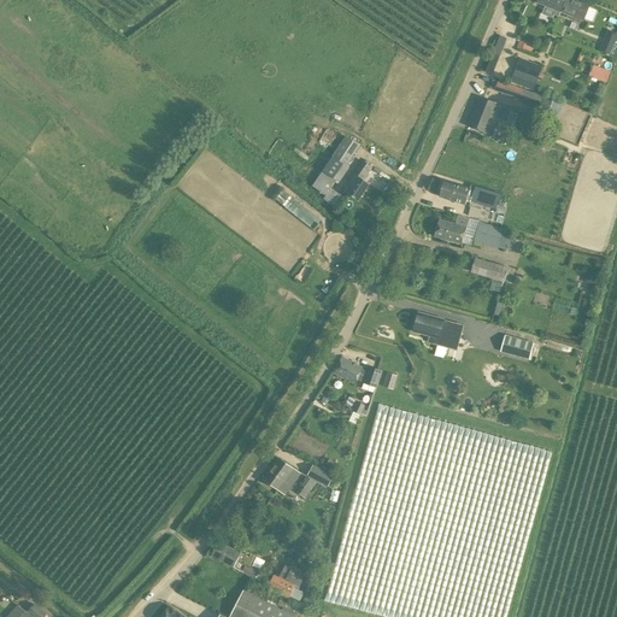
[(538,0),(536,4),(560,12),(565,0),(538,0)]
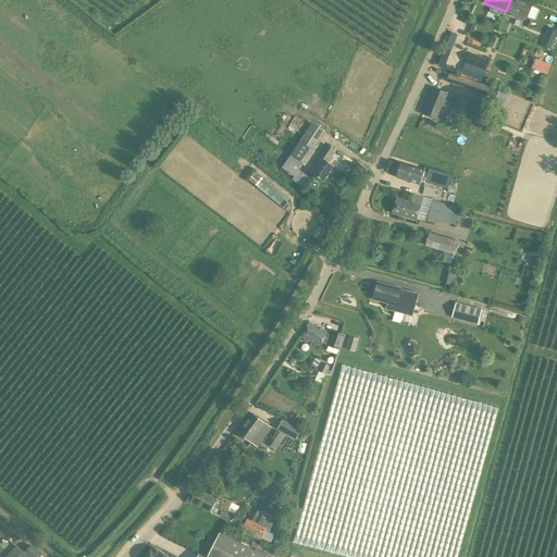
[(510,0),(506,11),(517,15),(516,19),(523,22),(525,19),(527,20),(532,4),(520,0),(510,0)]
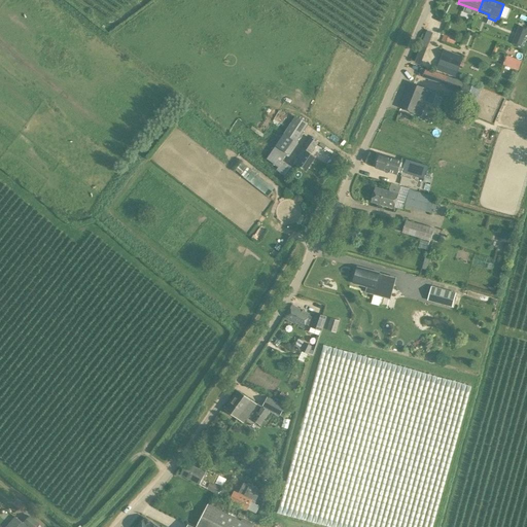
[(446,31),(444,38),(455,42),(457,35),(446,31)]
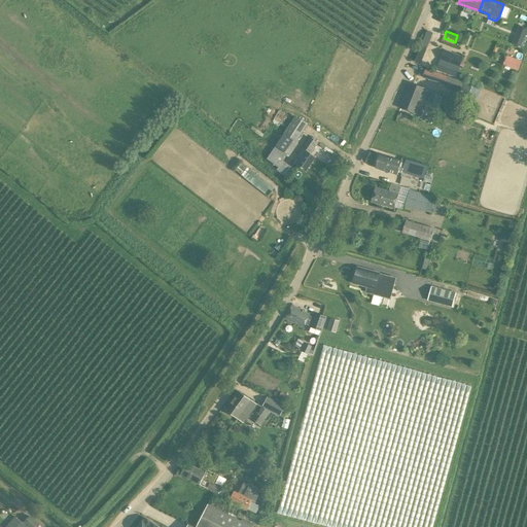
[(426,49),(432,34),(426,32),(420,46),(426,49)]
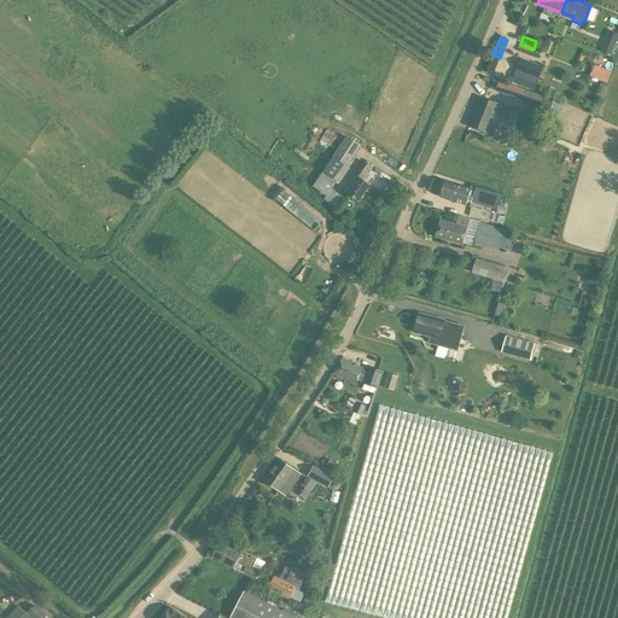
[(616,41),(606,38),(601,51),(611,54),(616,41)]
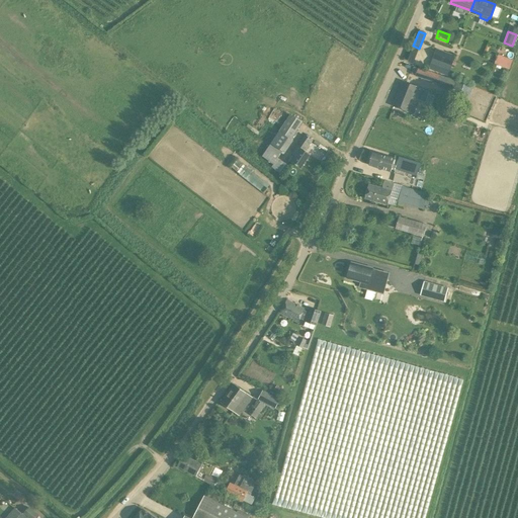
[(406,59),(413,62),(417,49),(410,47),(406,59)]
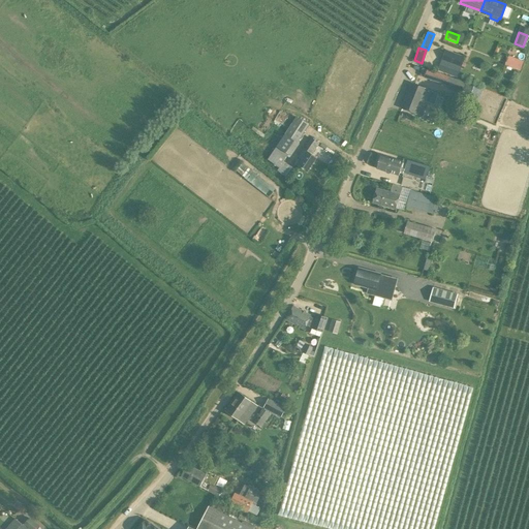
[(442,60),(461,67),(465,57),(445,50),(442,60)]
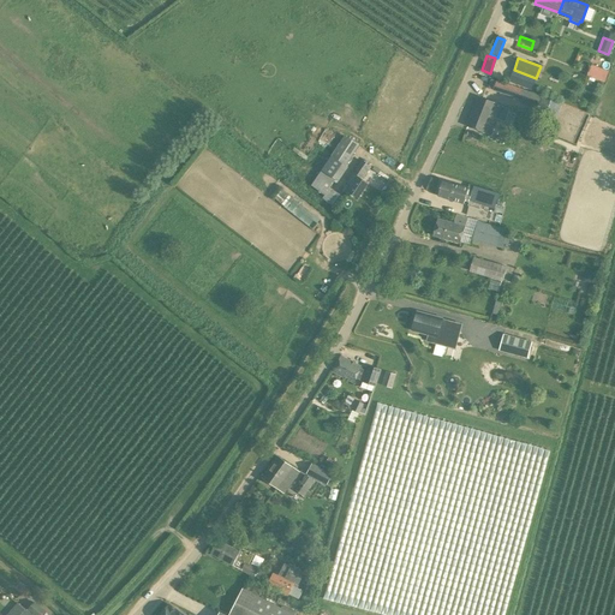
[(611,70),(595,64),(590,75),(607,81),(611,70)]
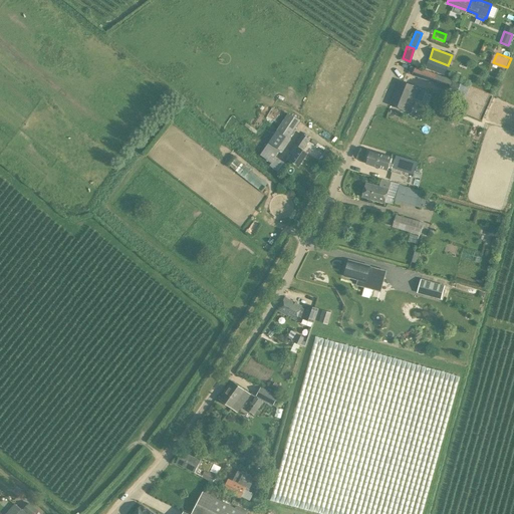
[(415,67),(412,75),(440,84),(443,77),(415,67)]
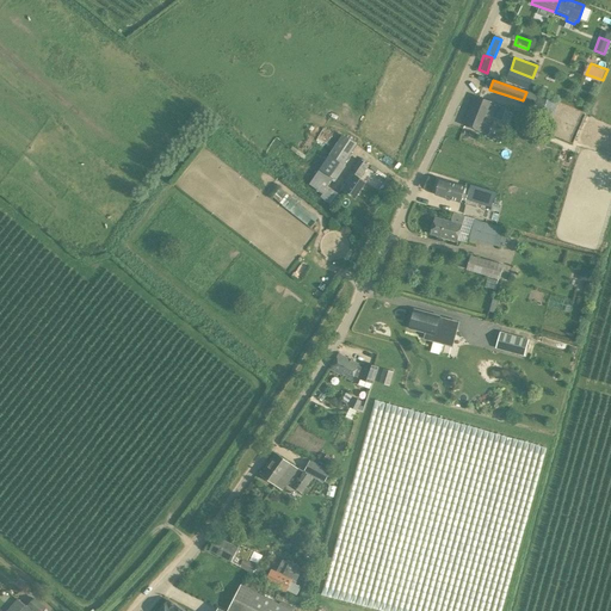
[(488,134),(499,105),(475,96),(464,124),(488,134)]
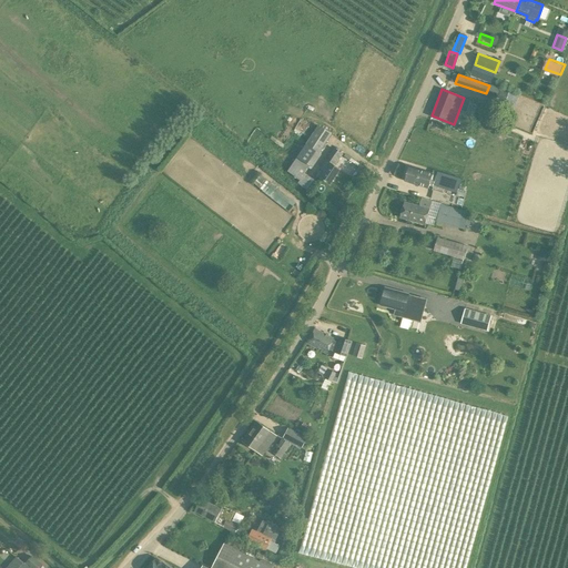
[(495,102),(513,109),(518,95),(500,89),(495,102)]
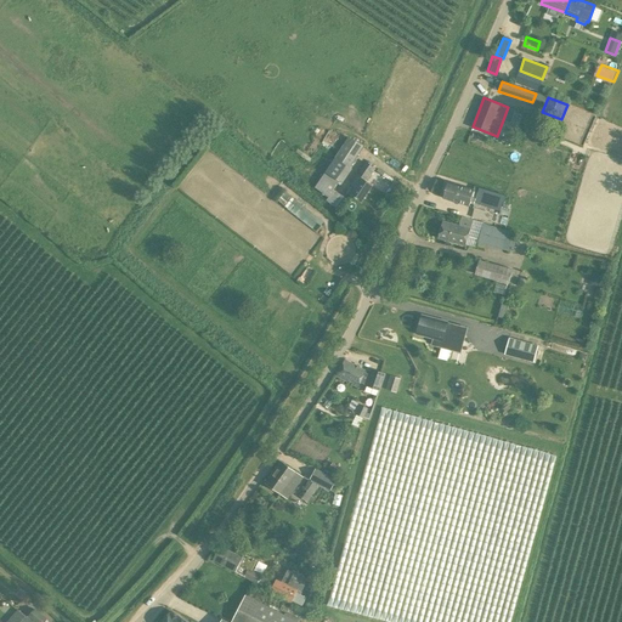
[(572,126),(565,124),(561,133),(582,141),(593,114),(578,108),(572,126)]
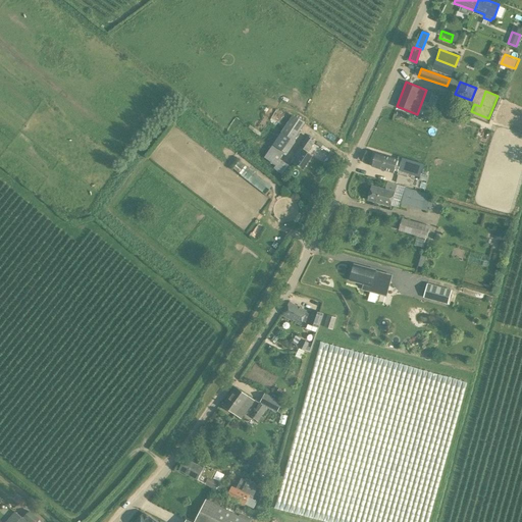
[(264,157),(276,165),(284,153),(288,154),(296,142),(294,141),(305,123),(293,115),(273,145),(264,157)]
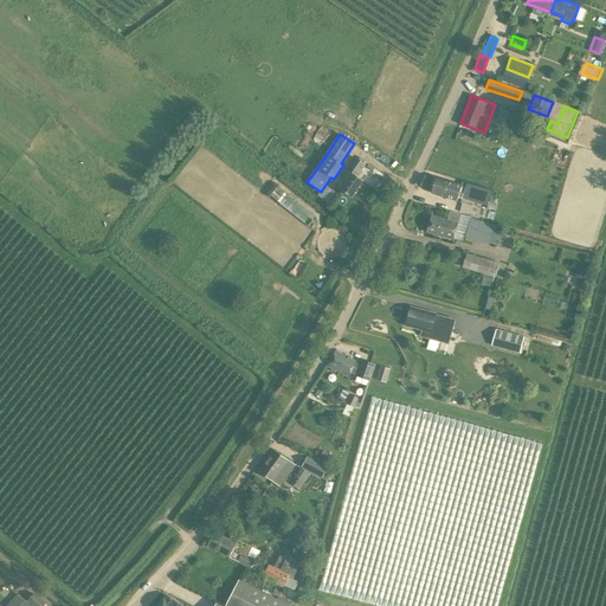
[(352,198),(362,181),(356,178),(365,165),(355,159),(354,161),(341,181),(345,184),(341,189),(352,198)]
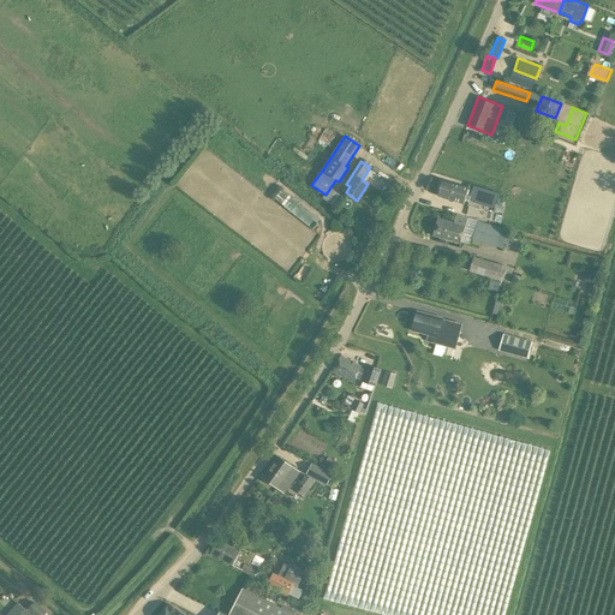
[(470,202),(495,209),(494,212),(503,214),(505,208),(496,204),(499,193),(473,186),(475,185),(470,184),(469,187),(443,180),(439,196),(464,203),(464,201),(470,202)]
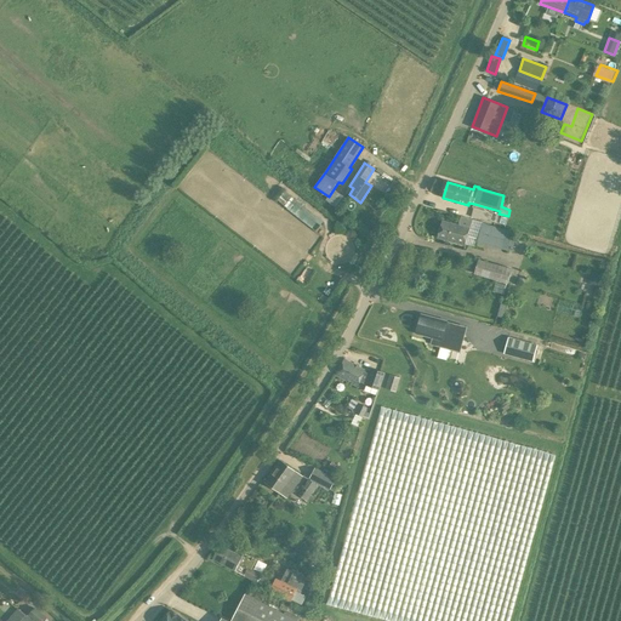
[(319,223),(301,209),(303,206),(292,198),(286,206),(315,229),(319,223)]
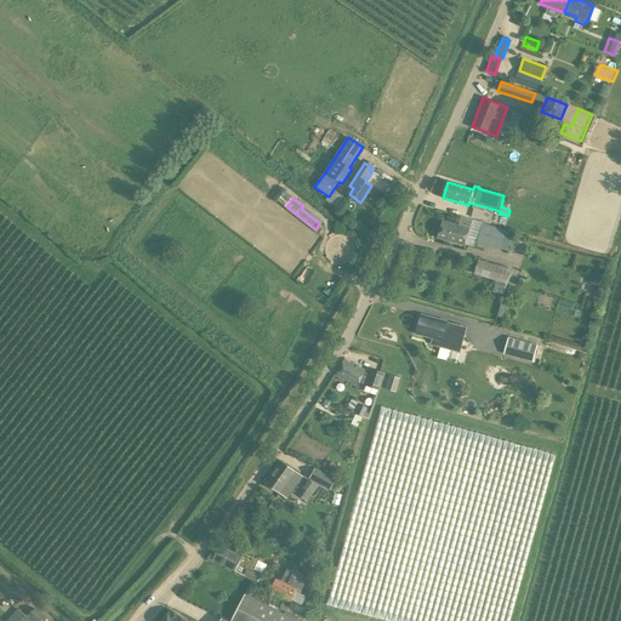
[(438,238),(465,245),(472,220),(461,216),(459,224),(443,221),(438,238)]
